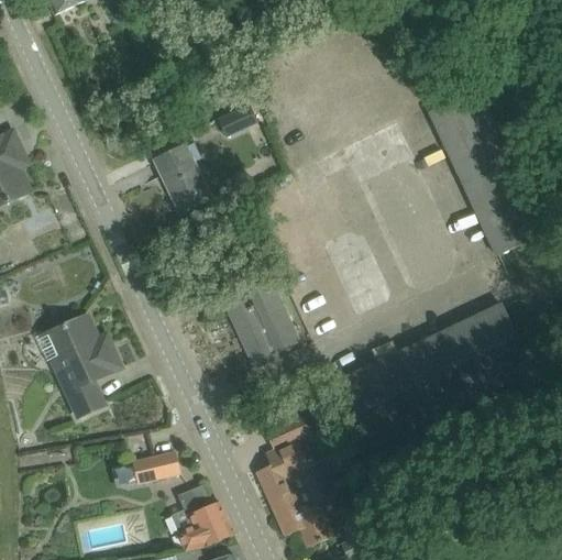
[(47,0),(54,13),(83,0),(47,0)]
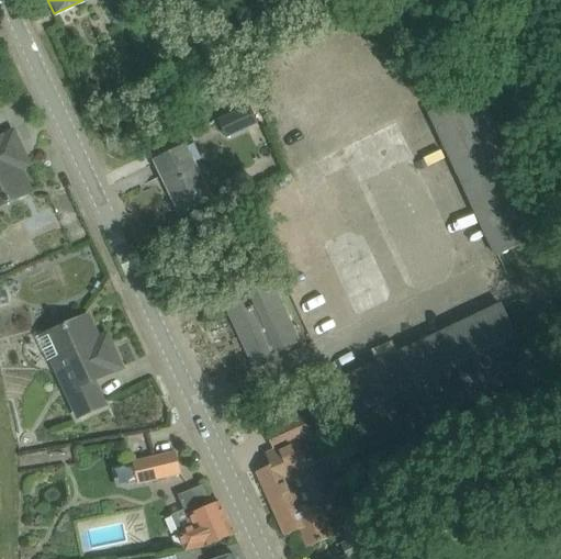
[(161,0),(168,13),(198,1),(198,0),(161,0)]
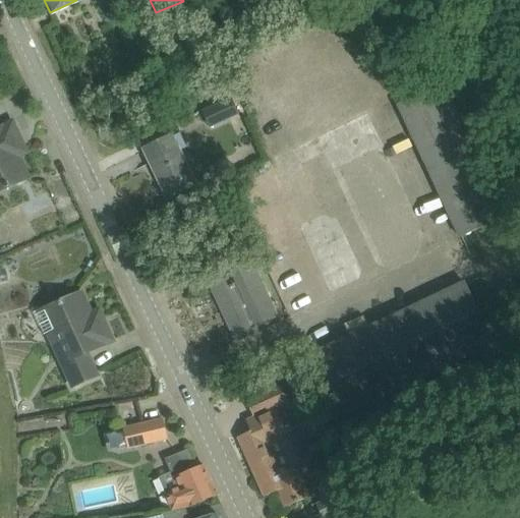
[(456,237),(506,214),(445,83),(396,106),(456,237)]
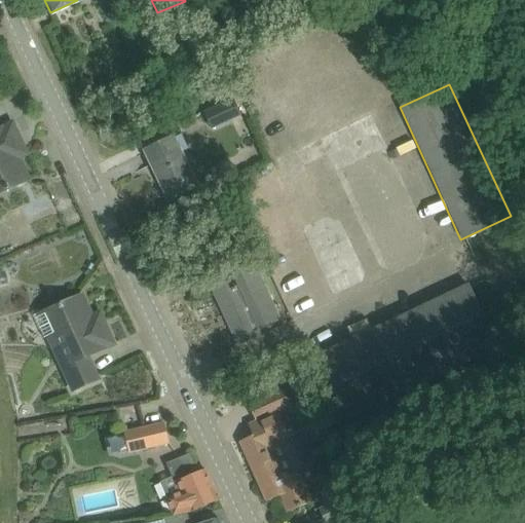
[(240,114),(231,97),(217,104),(201,111),(211,128),(225,121),(240,114)]
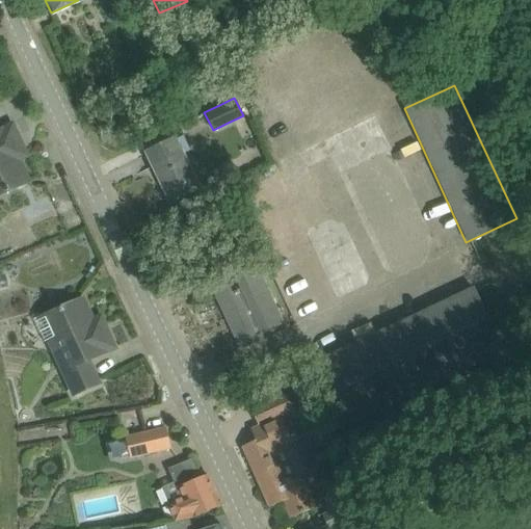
[(11,122),(0,127),(0,192),(28,179),(11,143),(20,139),(11,122)]
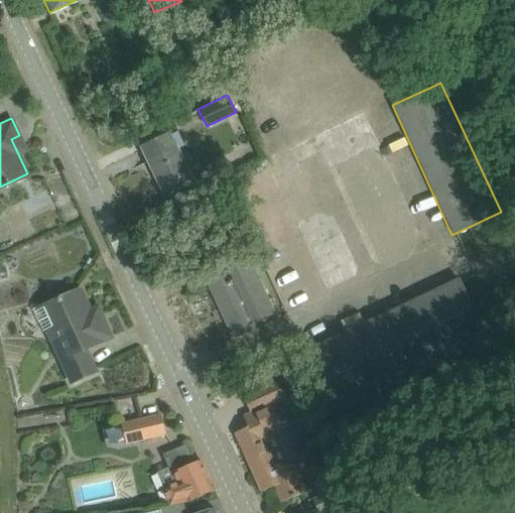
[(192,180),(168,131),(141,145),(164,194),(192,180)]
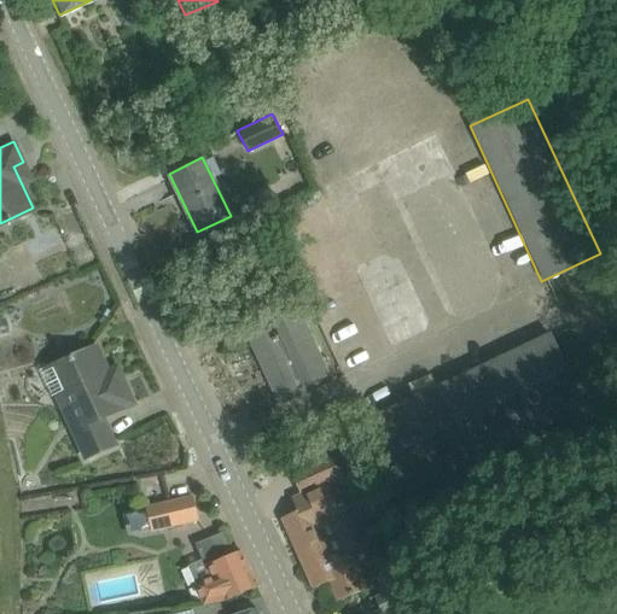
[(248,337),(279,403),(300,393),(297,389),(330,373),(297,305),(274,317),(280,328),(273,332),(269,326),(248,337)]
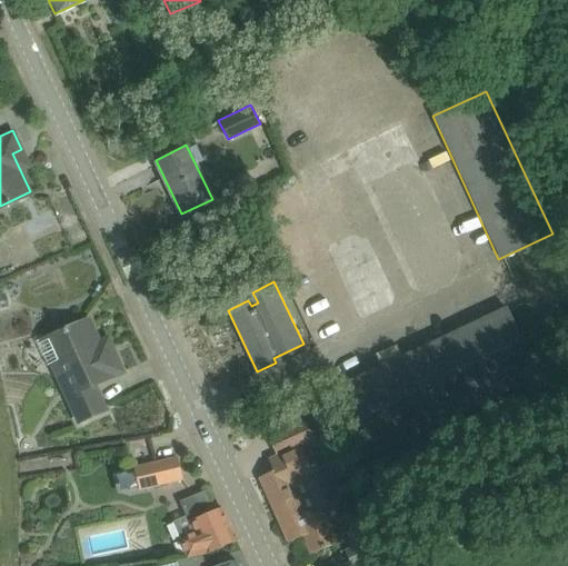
[(375,450),(539,375),(508,307),(344,384),(375,450)]
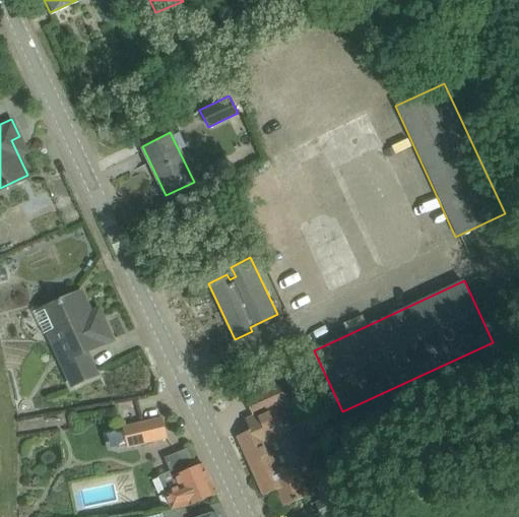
[(80,289),(42,307),(42,308),(48,305),(57,324),(51,327),(65,358),(60,360),(70,383),(95,372),(85,350),(112,337),(104,321),(96,324),(80,289)]
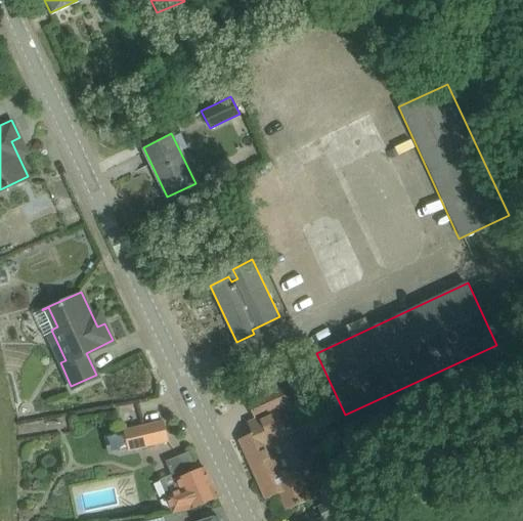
[(237,437),(251,467),(294,447),(276,408),(290,402),(281,386),(248,402),(255,419),(252,420),(256,429),(237,437)]
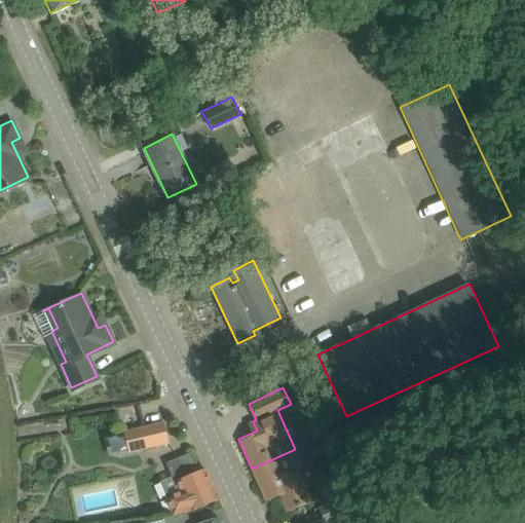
[(122,430),(125,441),(117,442),(120,454),(128,453),(127,450),(167,441),(163,420),(122,430)]
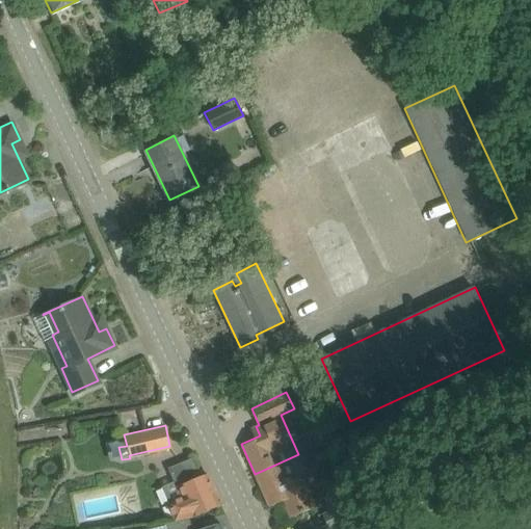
[(328,441),(323,429),(311,435),(316,447),(328,441)]
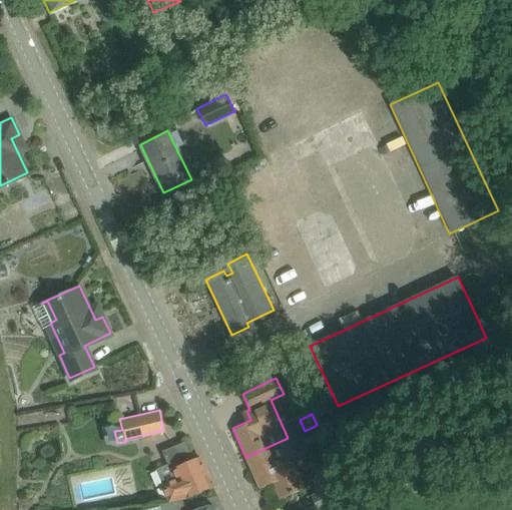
[(316,440),(311,431),(301,436),(305,445),(316,440)]
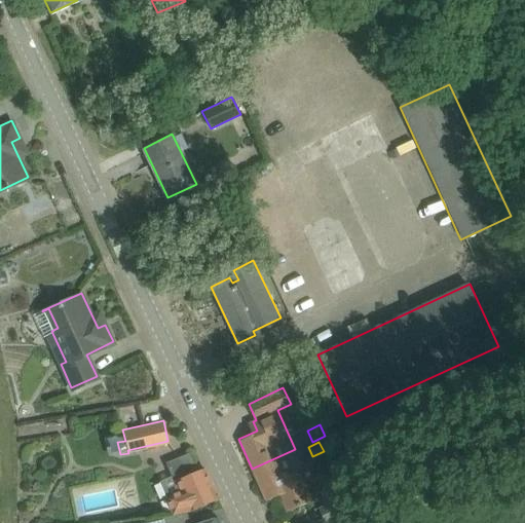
[(265,499),(274,495),(279,493),(287,510),(311,498),(296,465),(302,463),(295,449),(252,469),(265,499)]
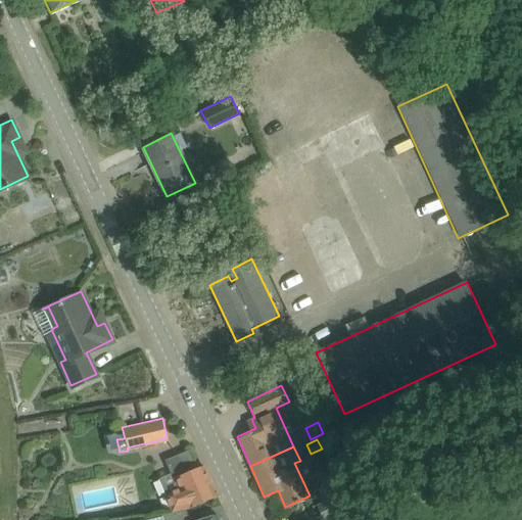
[(216,494),(203,464),(195,467),(187,448),(164,459),(171,471),(158,476),(172,511),(189,506),(216,494)]
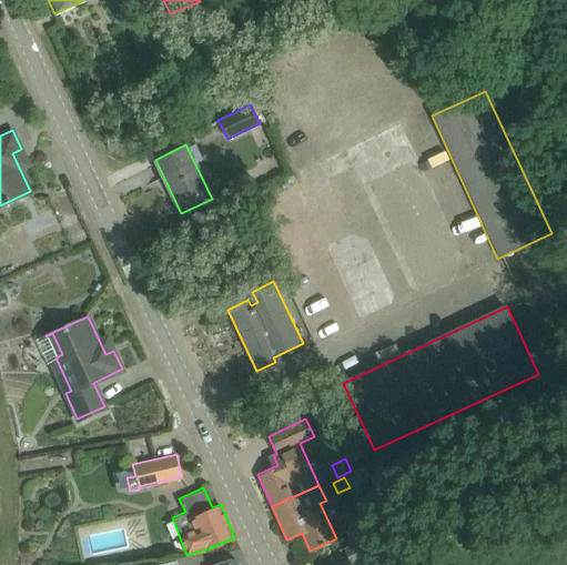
[(360,564),(360,562),(370,557),(361,538),(343,546),(348,558),(333,564),(360,564)]
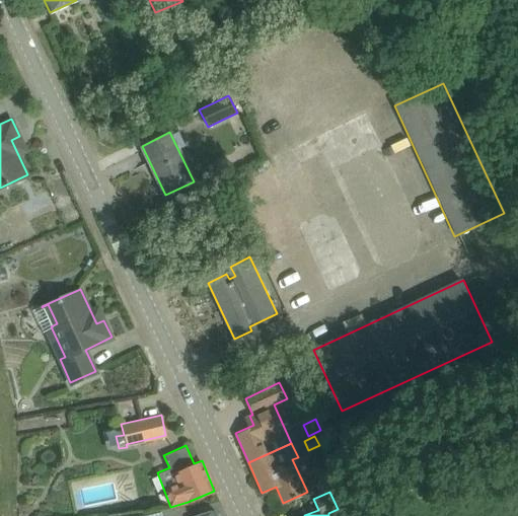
[(189,515),(186,505),(149,515),(140,515),(137,504),(121,507),(123,515),(217,515),(215,509),(194,515),(189,515)]
